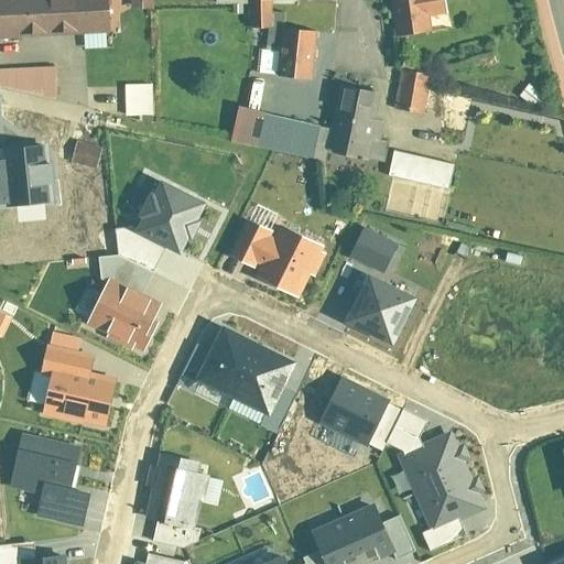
[(0,0),(0,38),(22,36),(22,34),(109,30),(107,0),(0,0)]
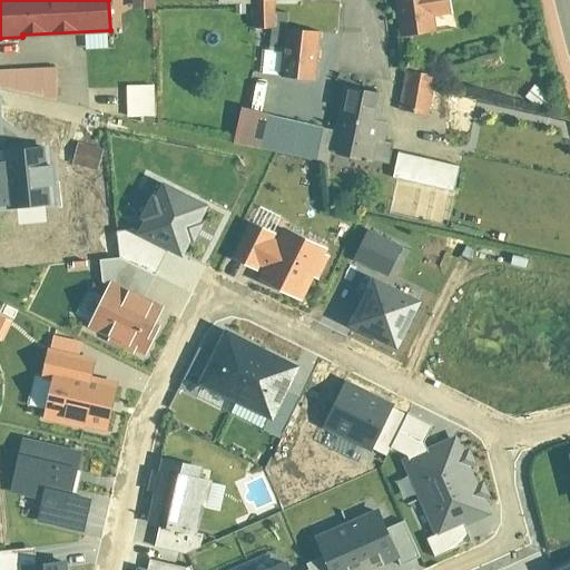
[(450,0),(397,0),(401,40),(434,38),(434,19),(452,17),(450,0)]
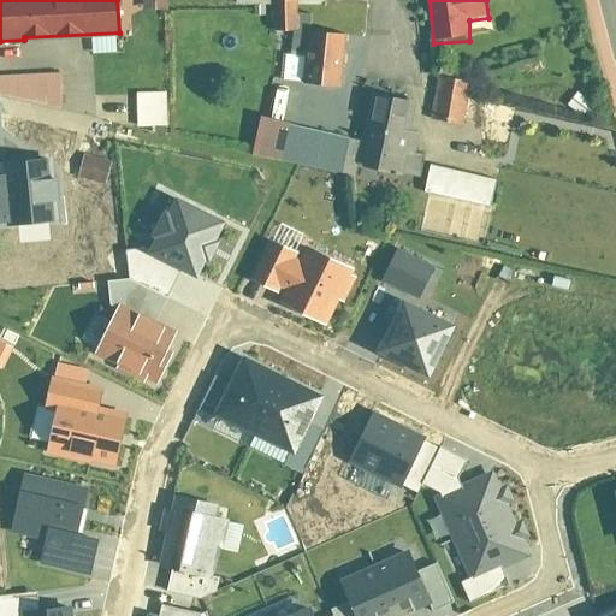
[(337,36),(311,35),(307,87),(332,89),(337,36)]
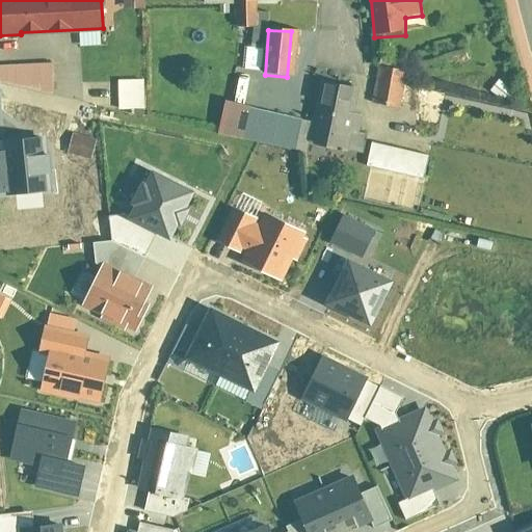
[(406,75),(382,69),(375,101),(398,107),(406,75)]
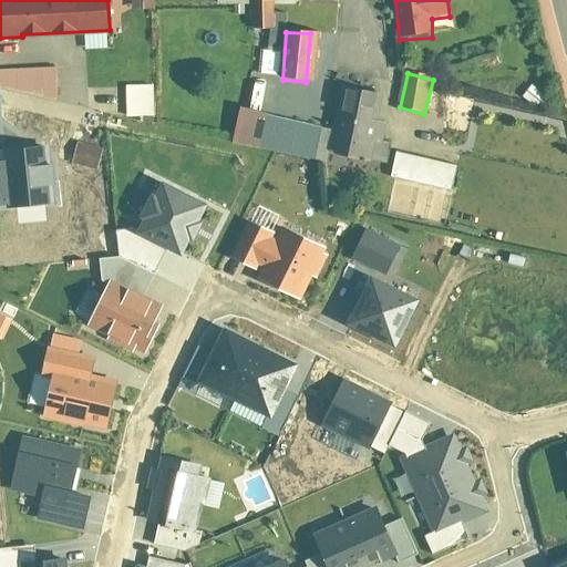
[(378,99),(346,93),(336,157),(367,163),(378,99)]
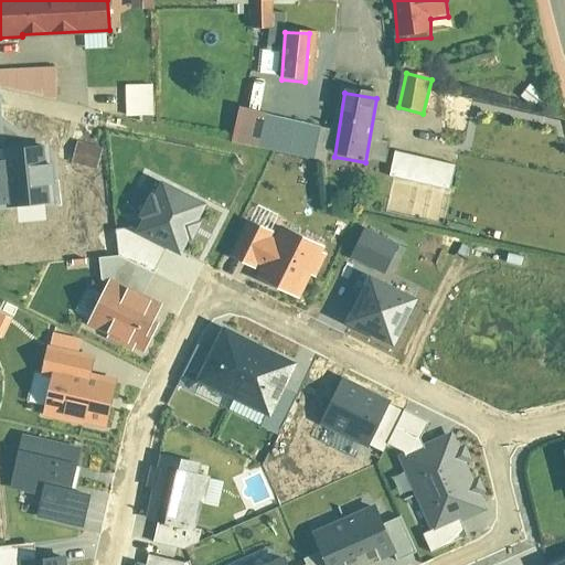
[(48,149),(8,151),(11,205),(52,202),(48,149)]
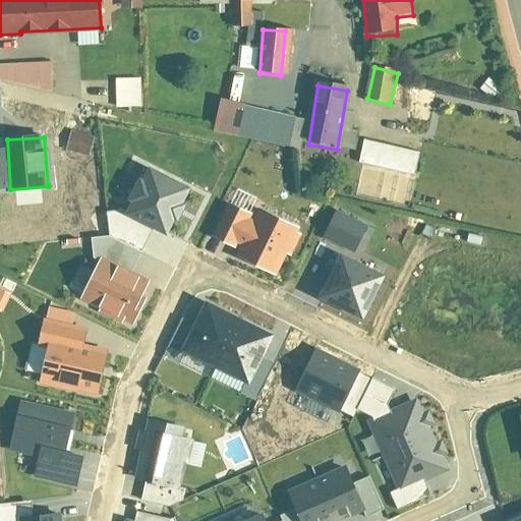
[(438,151),(397,142),(392,169),(433,178),(438,151)]
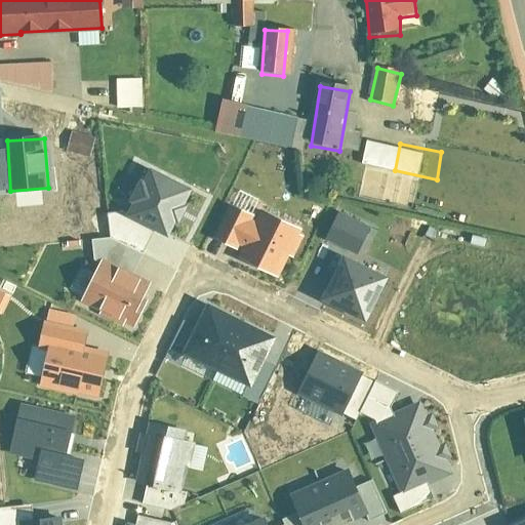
[(190,189),(148,169),(125,217),(167,237),(190,189)]
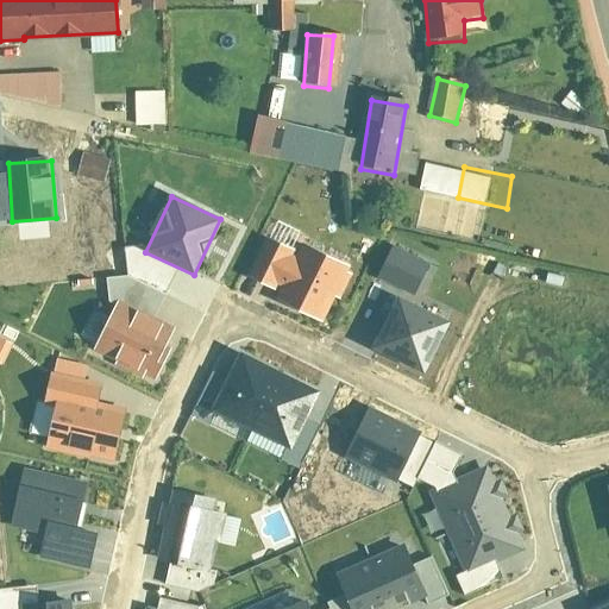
[(294,249),(268,236),(248,278),(275,290),(294,249)]
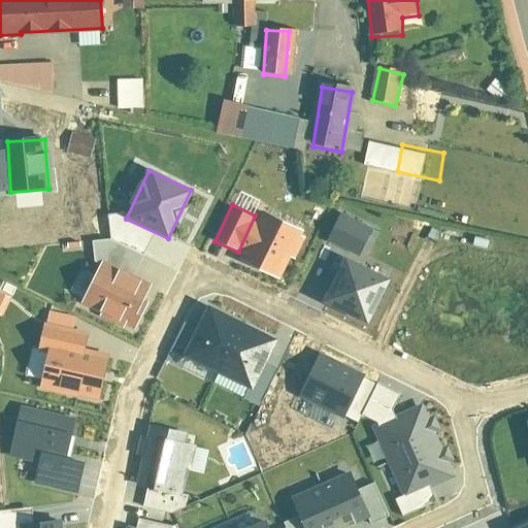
[(302,231),(264,212),(240,260),(278,279),(302,231)]
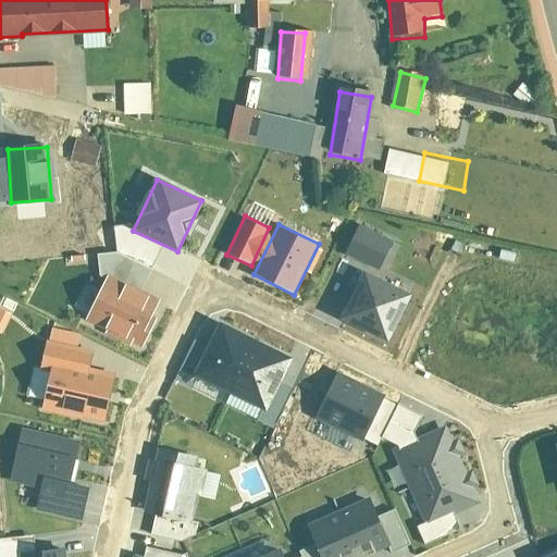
[(410,296),(363,274),(343,319),(390,341),(410,296)]
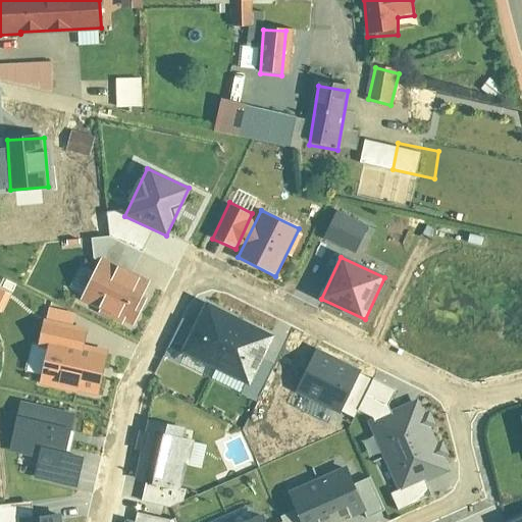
[(101,259),(80,299),(133,326),(144,306),(140,304),(150,284),(101,259)]
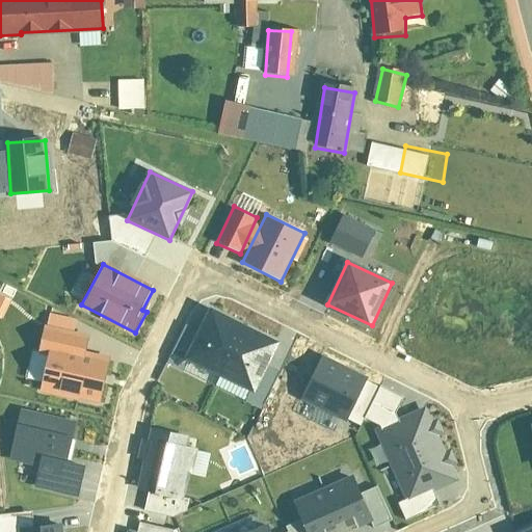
[(212,308),(187,358),(253,391),(277,340),(212,308)]
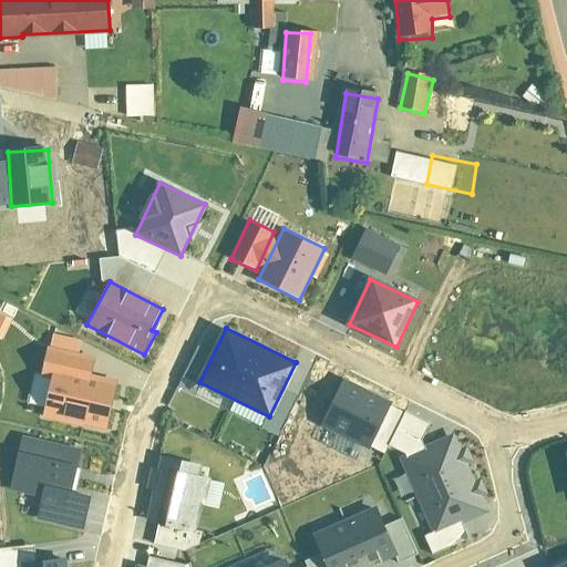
[(47,420),(81,428),(83,422),(106,428),(116,387),(58,373),(47,420)]
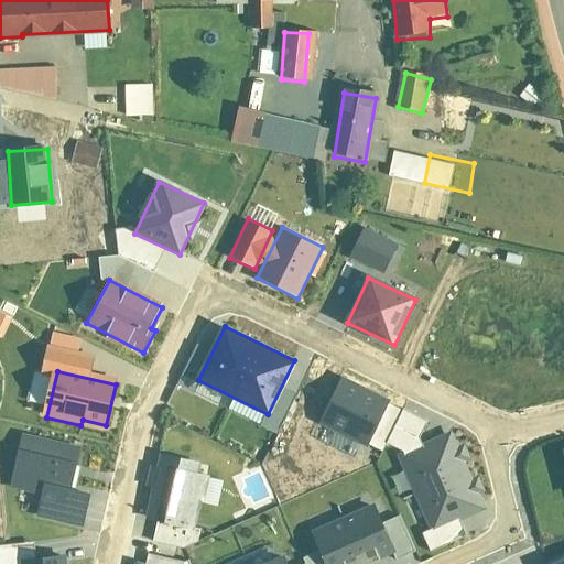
[(389,401),(339,377),(317,422),(367,446),(389,401)]
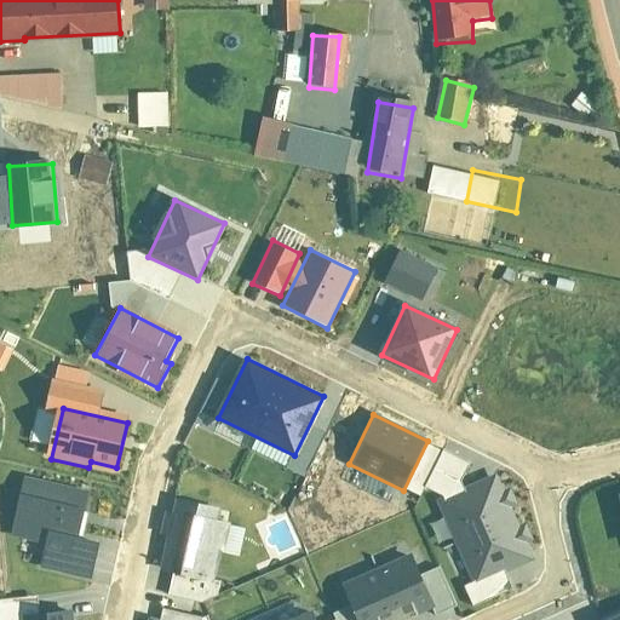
[(497,478),(441,501),(474,581),(529,558),(497,478)]
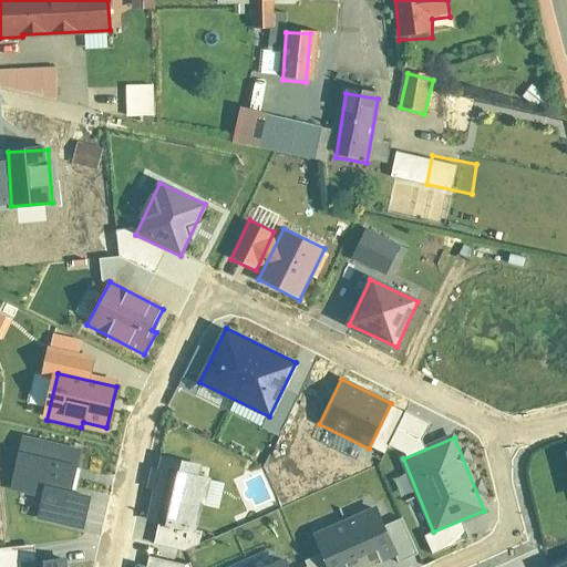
[(10,485),(41,493),(35,517),(83,527),(90,497),(70,493),(80,452),(21,439),(10,485)]
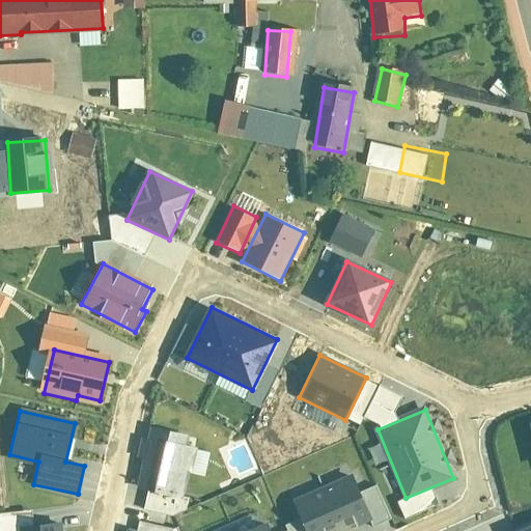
[(198,436),(150,426),(138,490),(186,498),(198,436)]
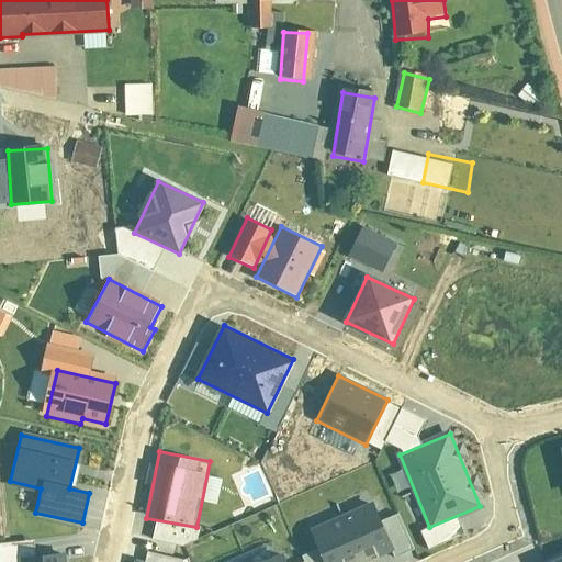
[(373,503),(312,530),(326,561),(370,561),(395,551),(373,503)]
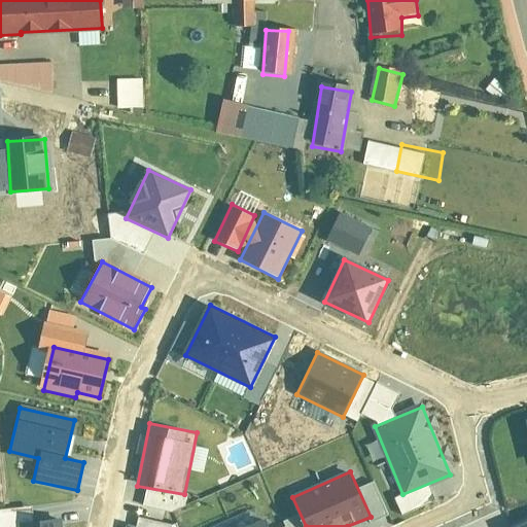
[(62,526),(61,518),(18,522),(18,526),(62,526)]
